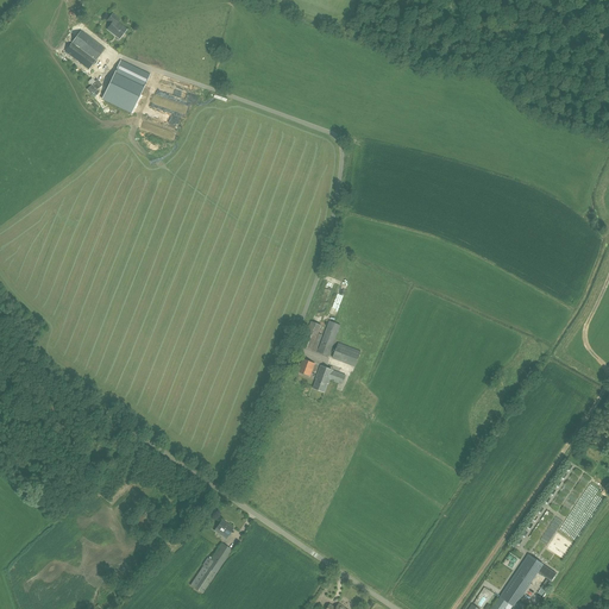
[(120,20),(112,14),(108,20),(112,24),(107,30),(120,38),(126,30),(118,23),(120,20)]
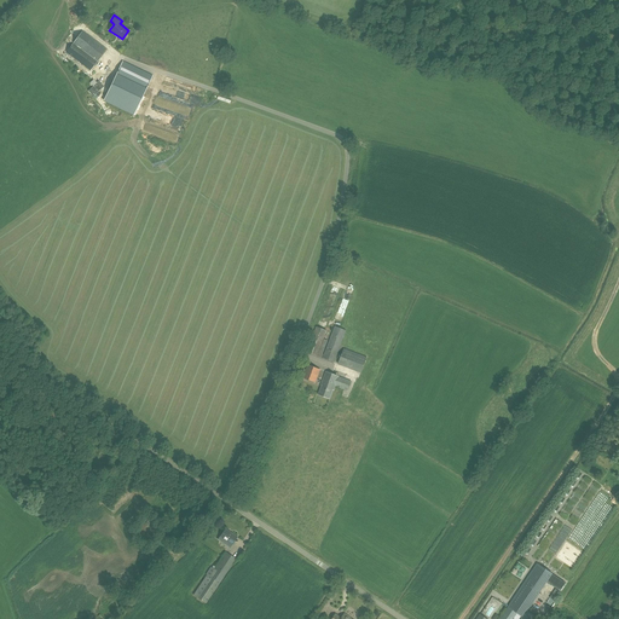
[(108,50),(84,30),(74,41),(99,61),(108,50)]
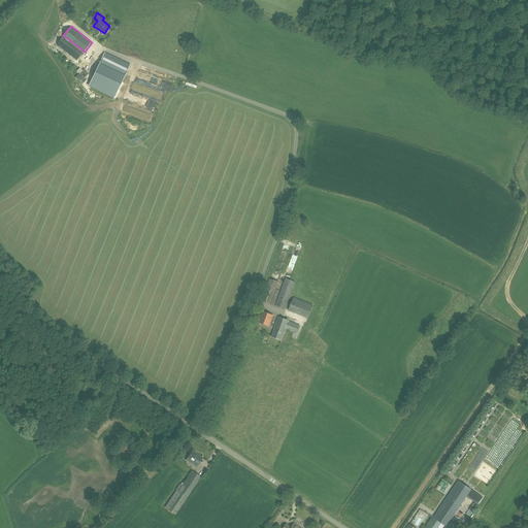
[(85,52),(63,35),(57,44),(77,60),(85,52)]
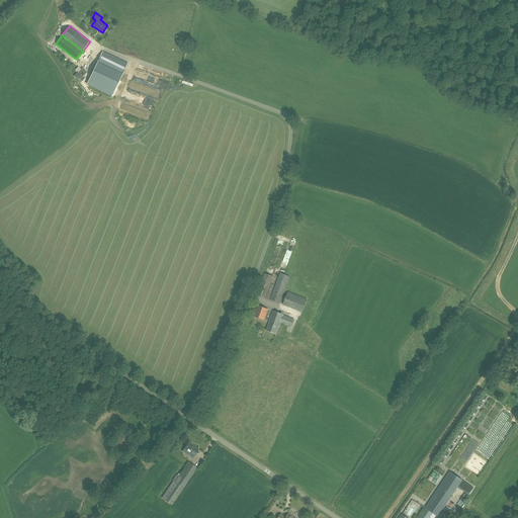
[(103,52),(96,66),(120,78),(127,64),(103,52)]
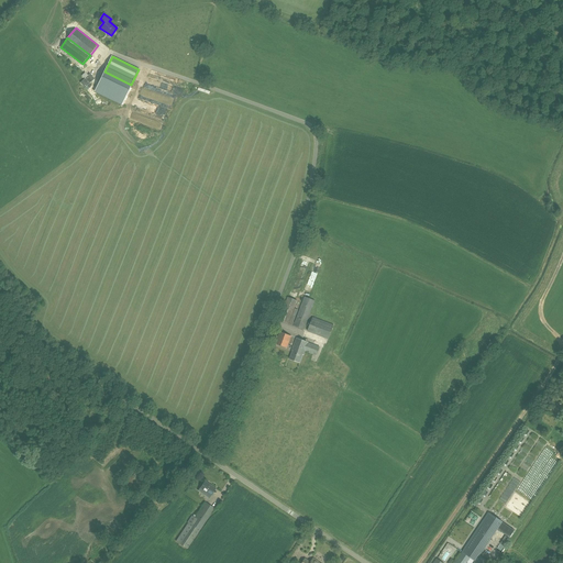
[(91,74),(81,83),(95,96),(103,87),(91,74)]
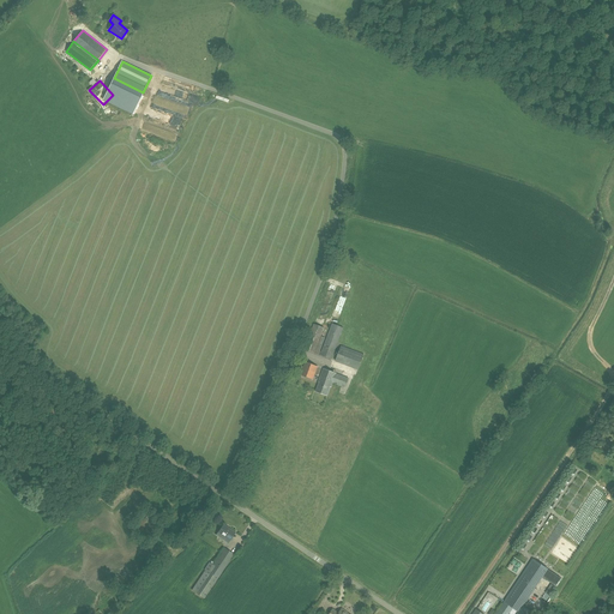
[(343,327),(332,323),(320,355),(331,360),(343,327)]
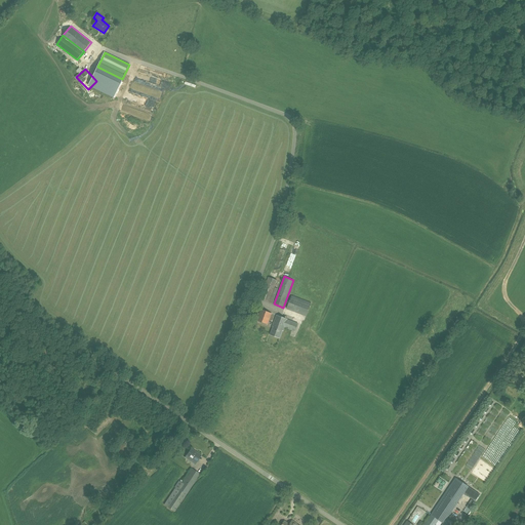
[(277,280),(268,277),(260,298),(269,301),(277,280)]
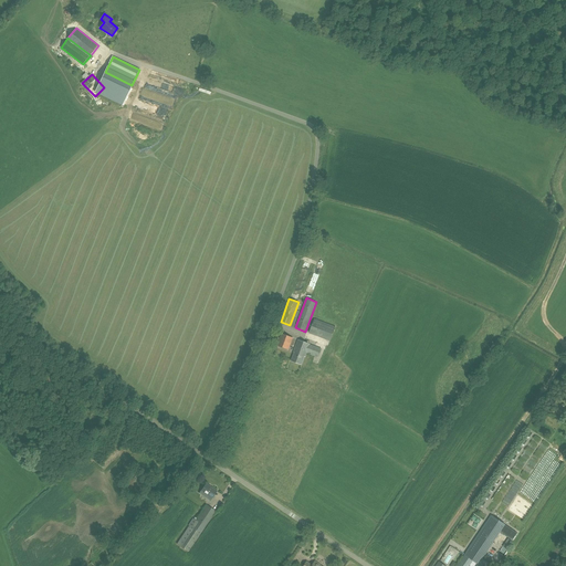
[(317,336),(323,322),(314,318),(310,333),(317,336)]
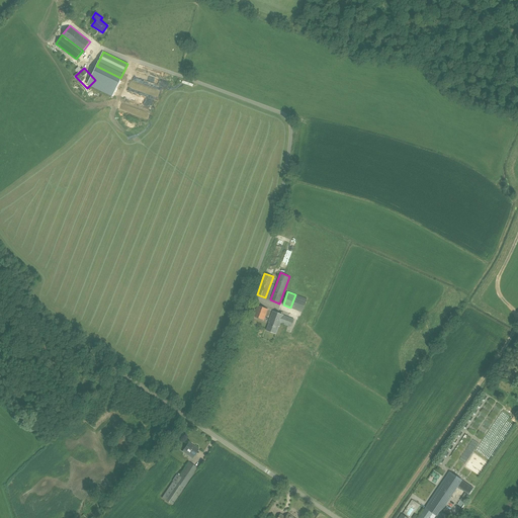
[(308,298),(295,294),(290,308),(303,312),(308,298)]
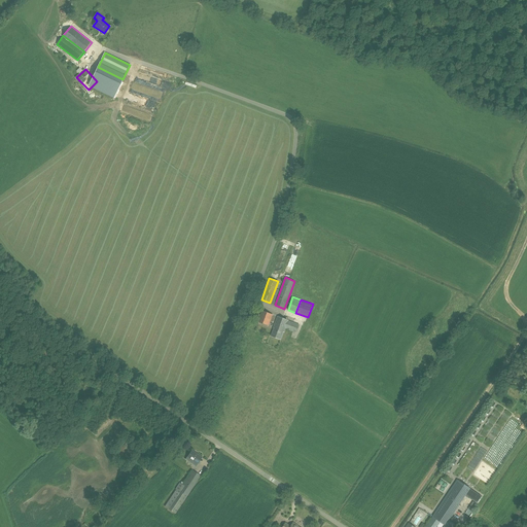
[(273,314),(262,311),(258,321),(269,325),(273,314)]
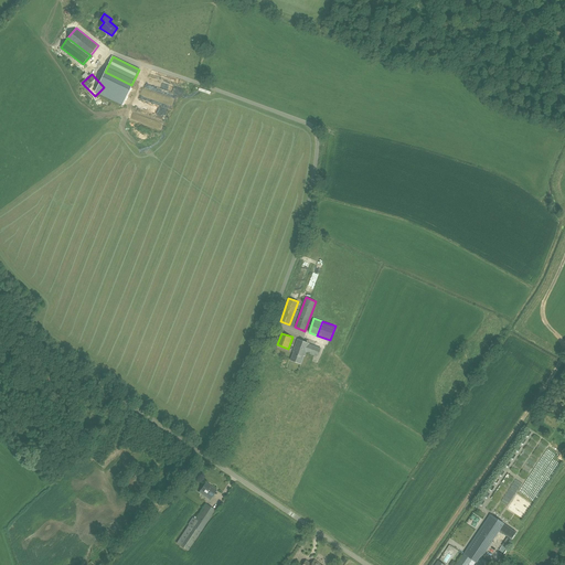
[(294,352),(291,360),(300,364),(304,355),(305,356),(307,352),(318,356),(321,349),(309,344),(310,343),(298,339),(292,352),(294,352)]
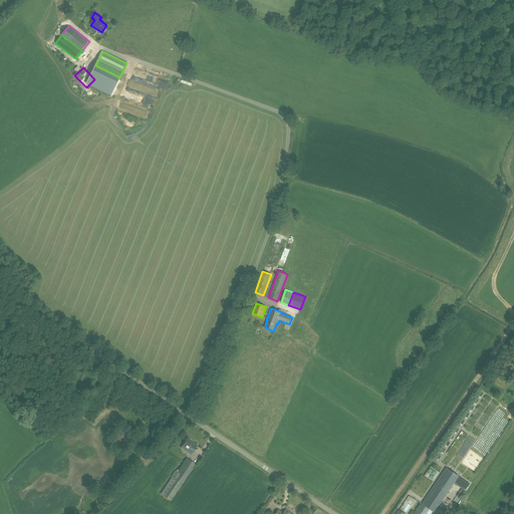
[(187,439),(181,448),(191,455),(197,446),(187,439)]
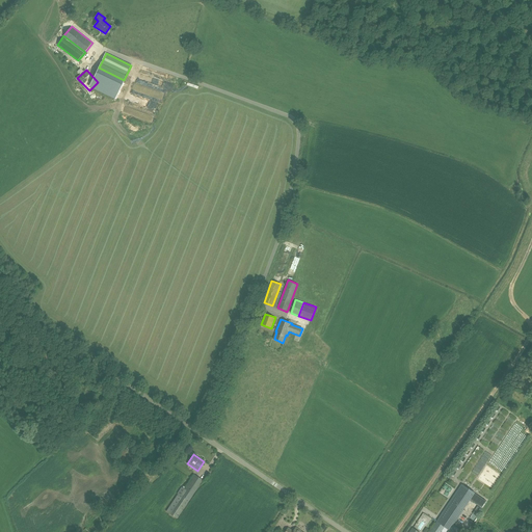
[(194,474),(184,488),(181,486),(177,494),(178,495),(188,502),(203,480),(194,474)]
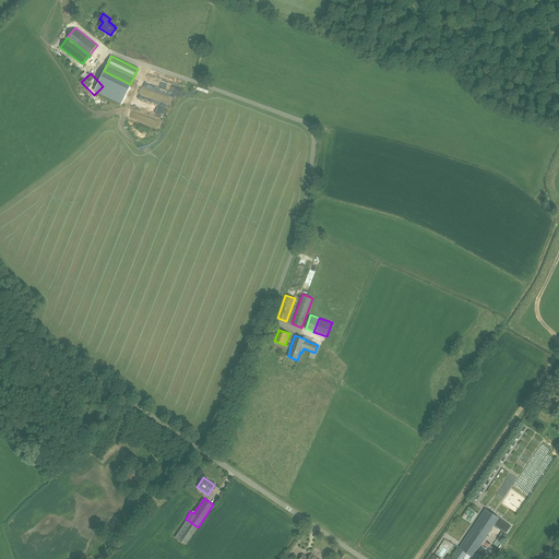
[(472,557),(476,551),(494,524),(482,515),(459,549),(472,557)]
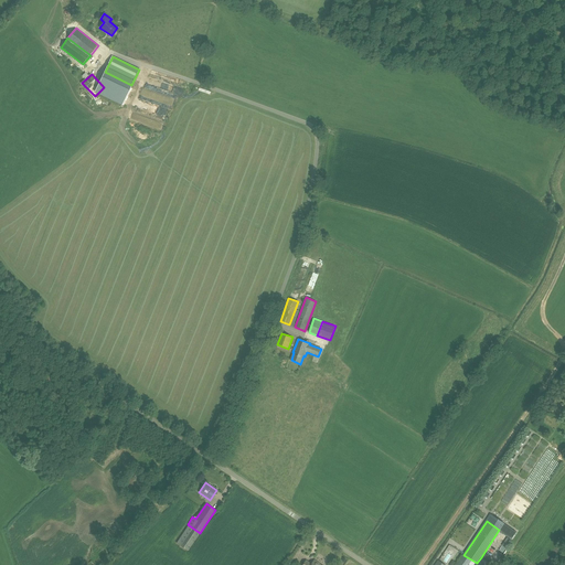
[(499,530),(499,531),(511,540),(516,532),(503,523),(499,530)]
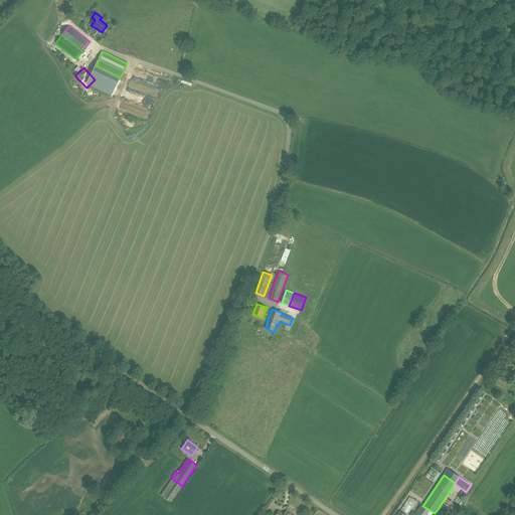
[(182,486),(172,479),(161,495),(171,502),(182,486)]
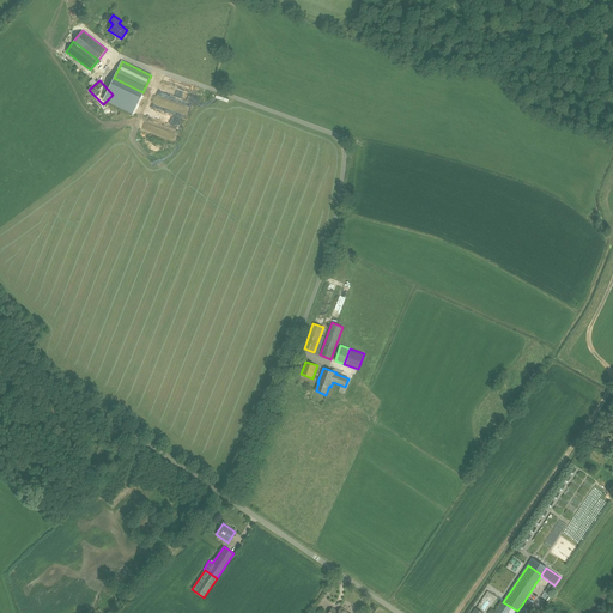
[(554,587),(550,583),(545,592),(548,595),(554,587)]
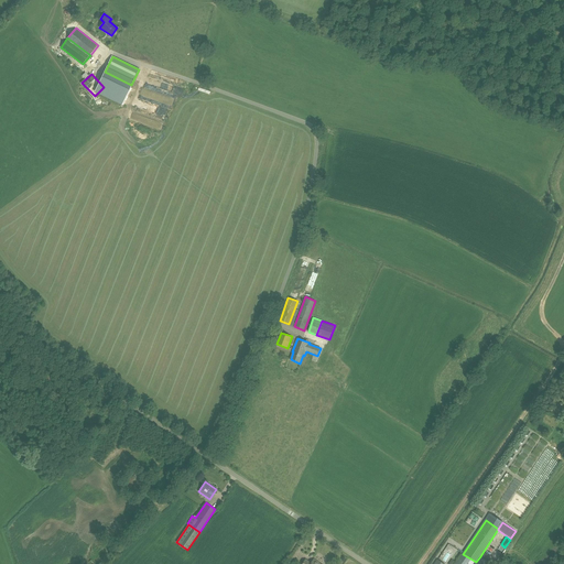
[(488,563),(490,563),(480,556),(476,562),(463,554),(455,563),(488,563)]
